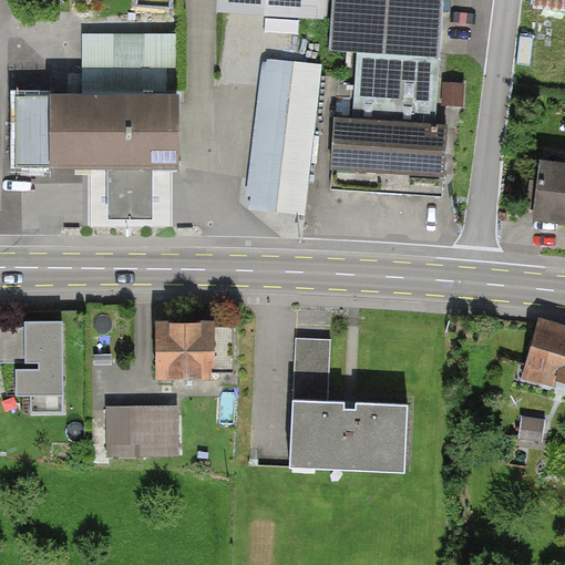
[(217,0),(217,8),(330,18),(330,0),(217,0)]
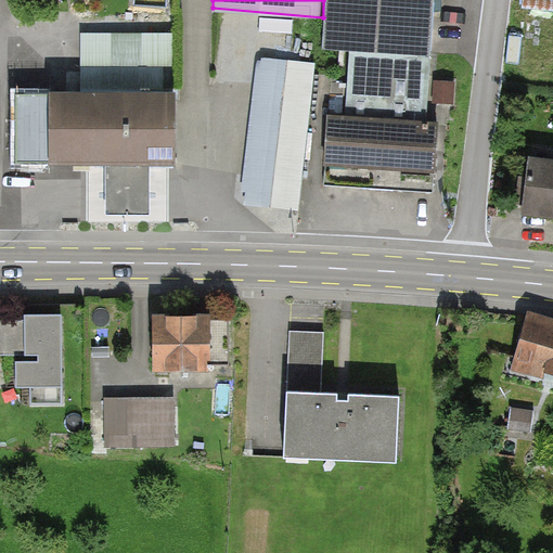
[(323,0),(323,17),(321,48),(347,50),(346,69),(343,114),(326,113),(323,183),(432,192),(436,121),(425,120),(431,0),(323,0)]
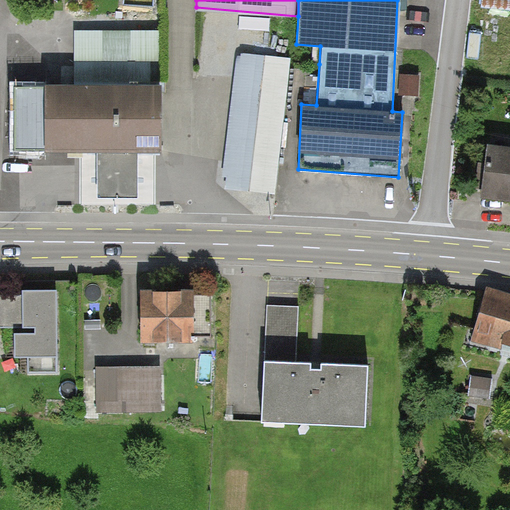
[(160,85),(161,28),(73,29),(73,85),(160,85)]
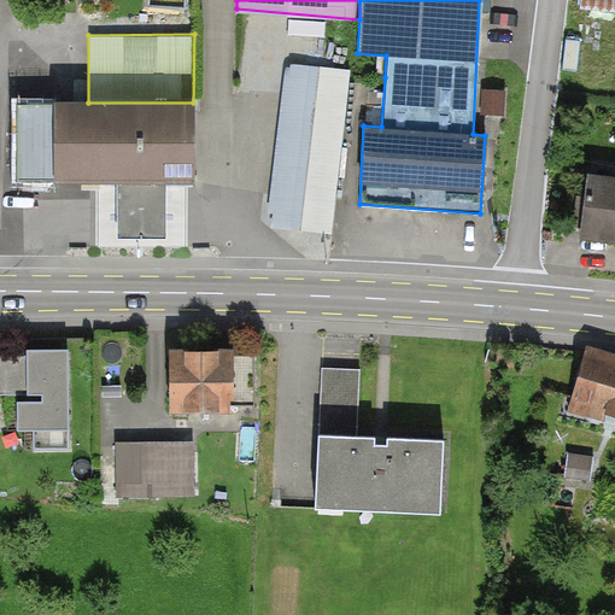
[(351,65),(283,59),(268,227),(335,234),(350,75),(351,65)]
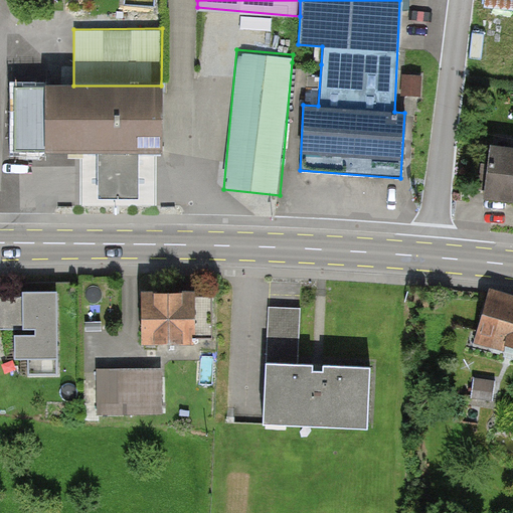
[(419,74),(402,74),(402,94),(418,95),(419,74)]
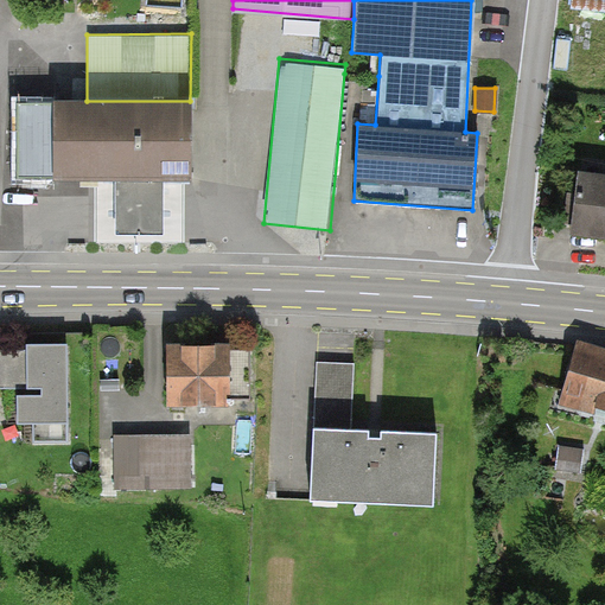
[(87,101),(16,100),(16,177),(114,178),(161,178),(190,177),(190,101),(87,101)]
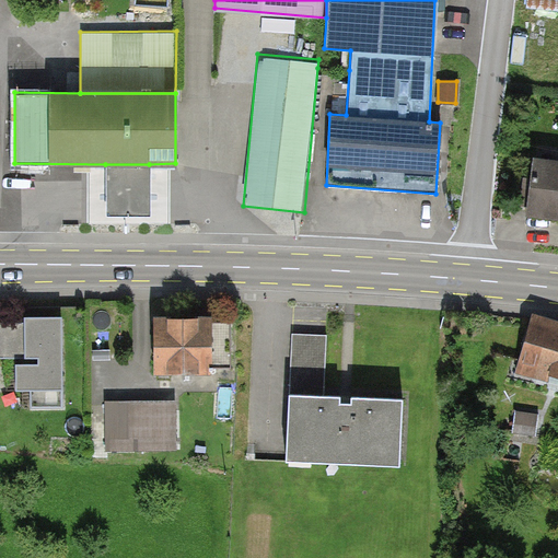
[(557,162),(534,160),(527,212),(557,216),(557,162)]
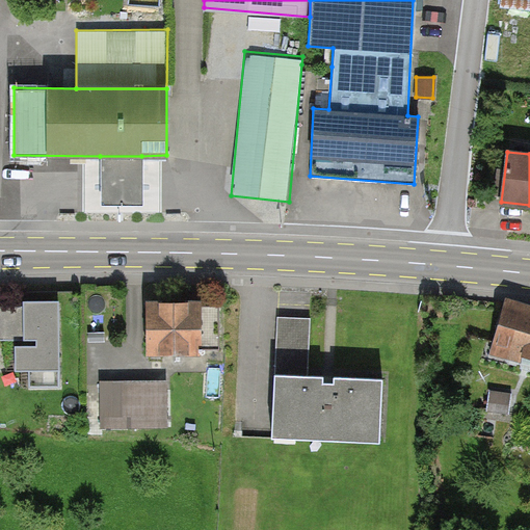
[(141,204),(141,156),(100,156),(100,205),(141,204)]
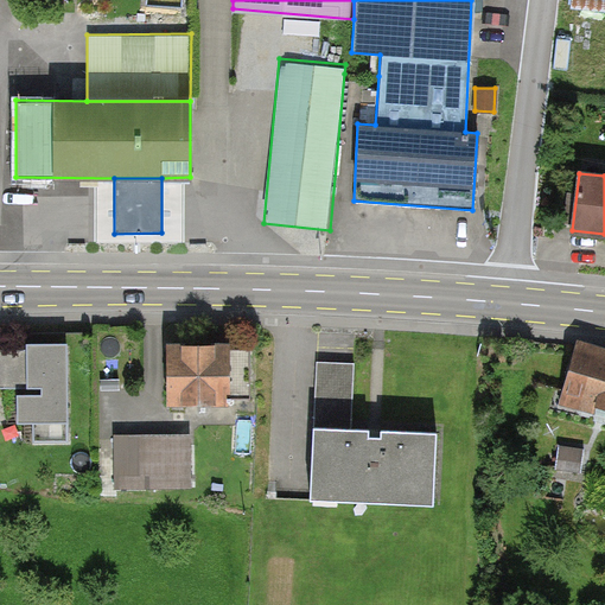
[(604,348),(581,342),(566,401),(604,411),(604,348)]
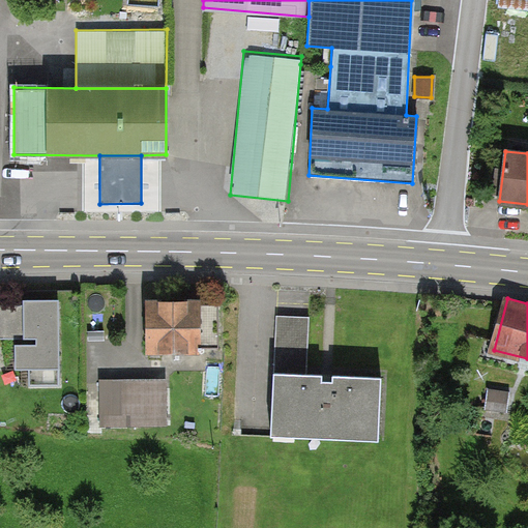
[(199,299),(144,299),(144,353),(199,354),(199,346),(216,346),(216,304),(199,304),(199,299)]
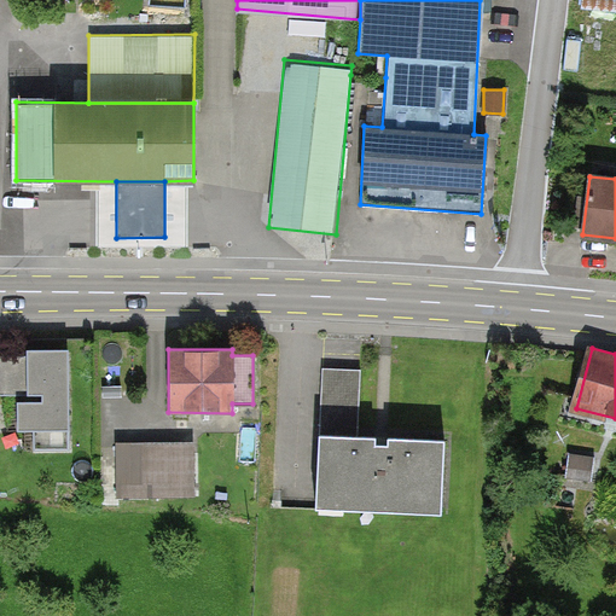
[(28,356),(0,356),(0,395),(38,395),(38,399),(15,400),(16,429),(34,429),(34,449),(65,448),(64,350),(28,352),(28,356)]
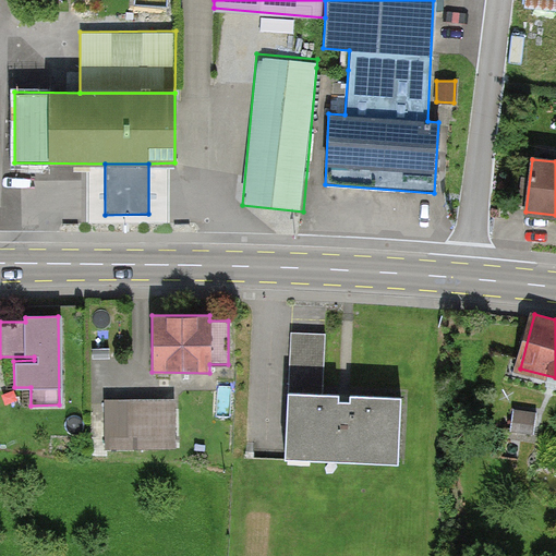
[(290,333),(289,333),(285,459),(396,463),(399,398),(342,396),(321,396),(323,334),(290,333)]
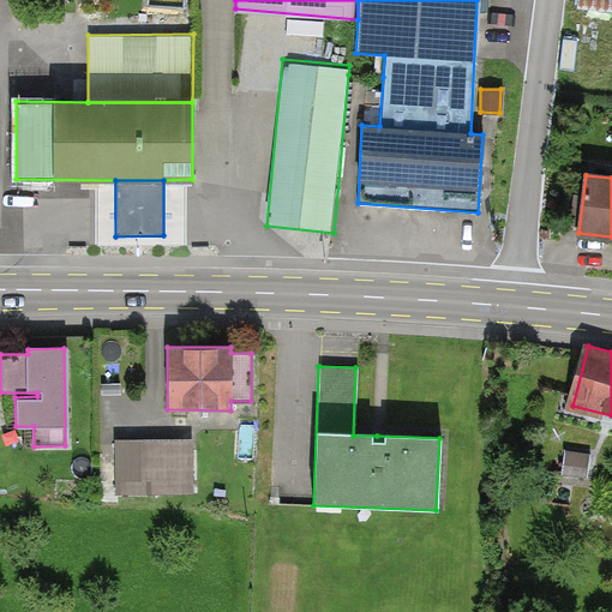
[(189,439),(115,439),(115,493),(189,492),(189,439)]
